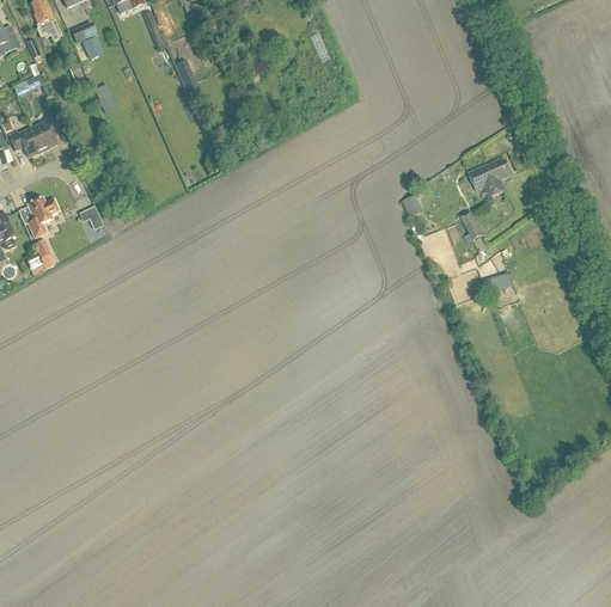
[(54,16),(47,0),(37,0),(31,2),(36,12),(35,13),(38,23),(37,24),(40,26),(37,28),(41,36),(50,31),(55,41),(62,37),(55,19),(54,20),(54,19),(53,17),(54,16)]
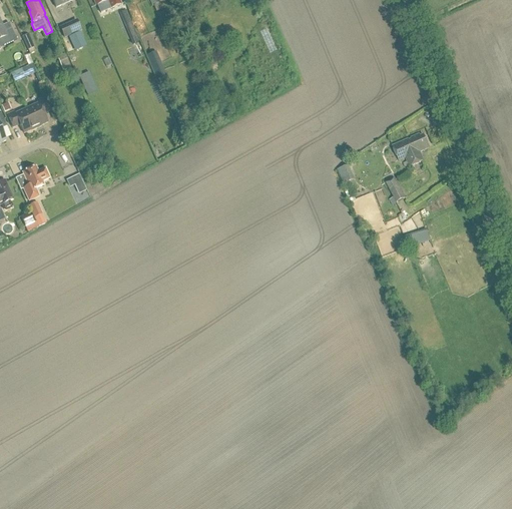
[(168,4),(166,0),(153,0),(157,9),(168,4)]
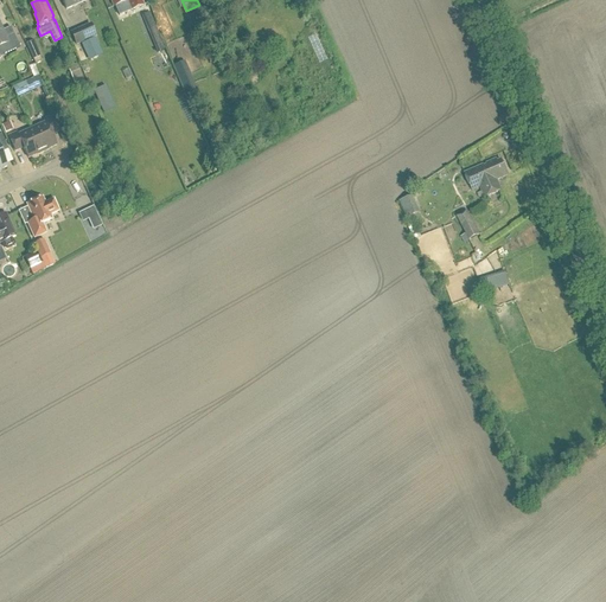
[(4,27),(0,19),(0,43),(5,42),(8,50),(20,44),(11,24),(4,27)]
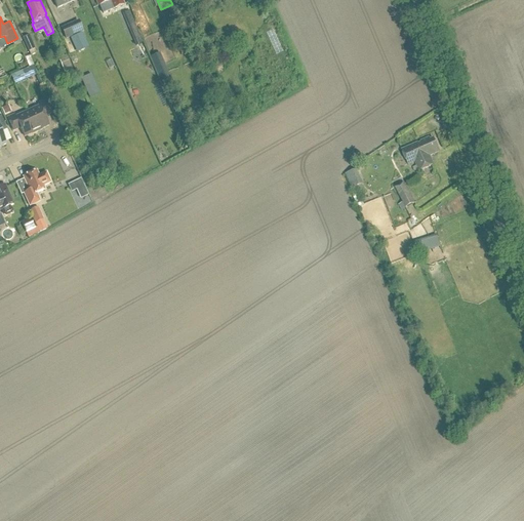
[(84,28),(79,17),(62,26),(67,36),(84,28)]
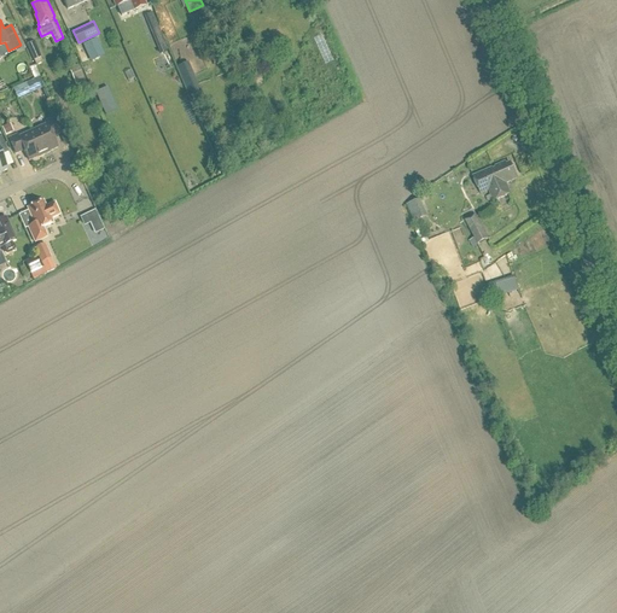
[(44,59),(35,38),(28,41),(36,62),(44,59)]
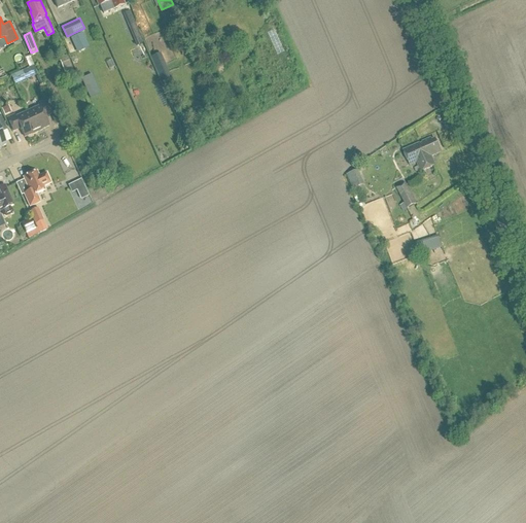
[(174,81),(162,50),(152,55),(165,85),(174,81)]
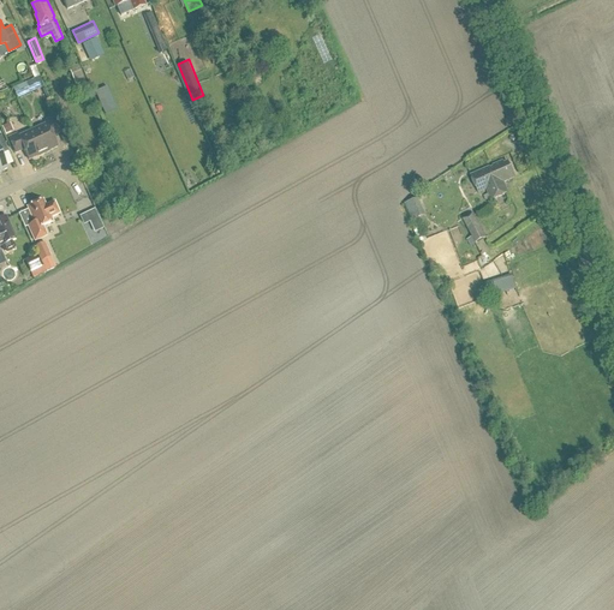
[(87,79),(81,64),(71,66),(77,83),(87,79)]
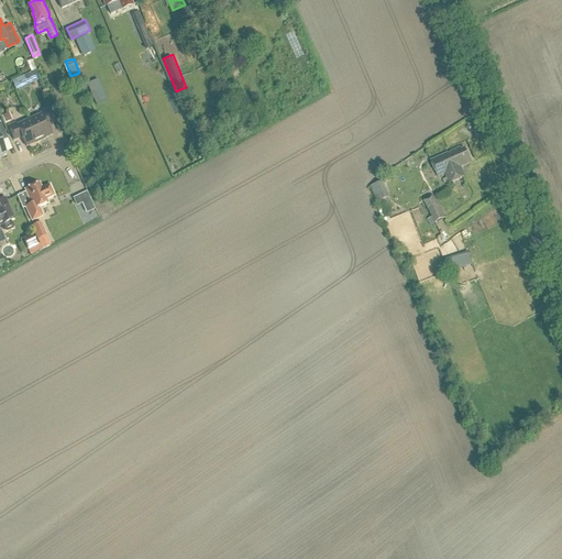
[(102,69),(105,62),(97,59),(95,66),(102,69)]
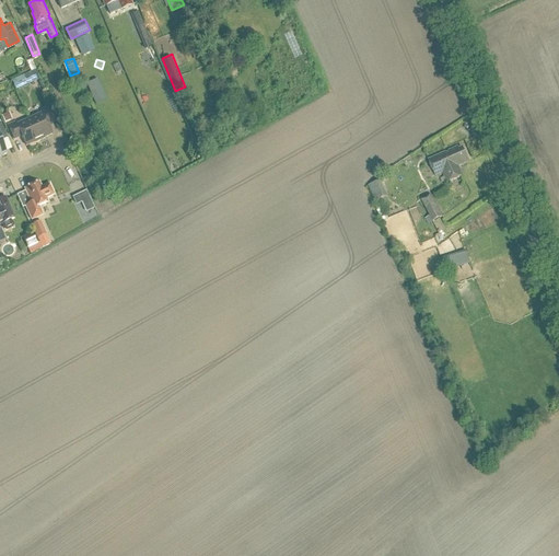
[(37,67),(13,78),(16,87),(41,77),(37,67)]
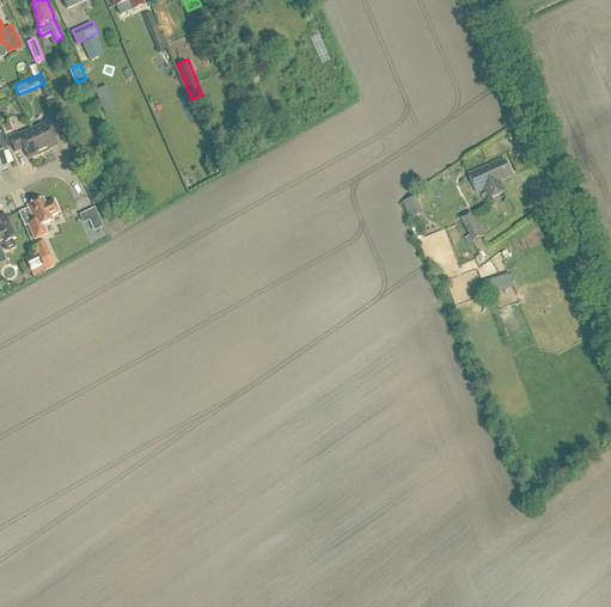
[(47,121),(32,127),(43,151),(49,148),(49,147),(57,143),(53,133),(61,129),(54,114),(46,118),(47,121)]
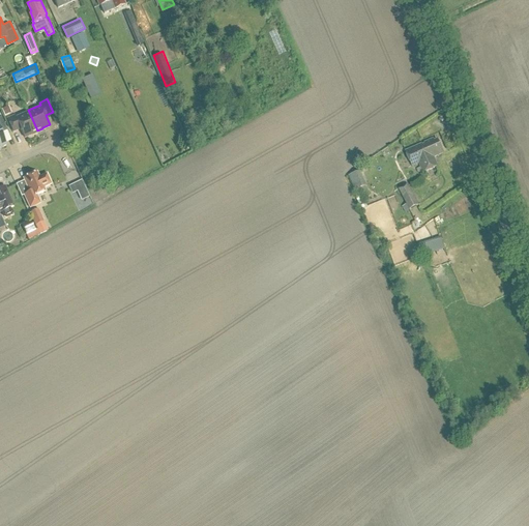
[(9,104),(3,107),(6,113),(12,110),(9,104)]
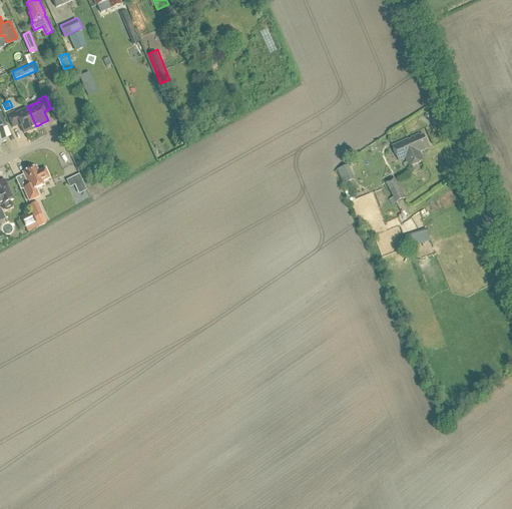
[(36,126),(27,106),(16,111),(15,109),(8,112),(13,125),(20,122),(24,131),(32,127),(32,128),(36,126)]
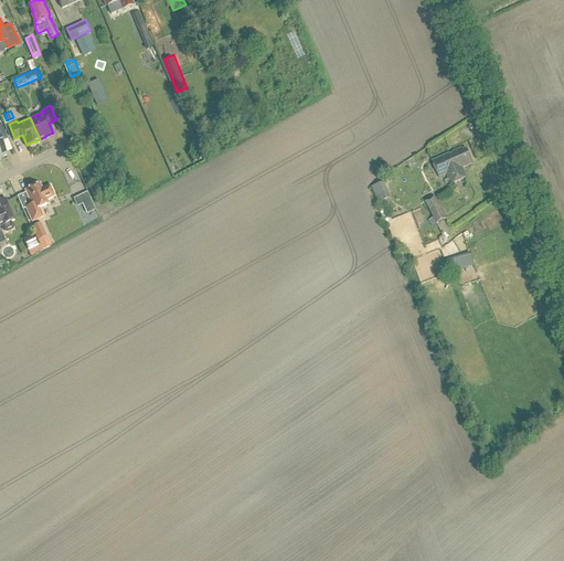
[(18,137),(10,143),(13,148),(21,144),(18,137)]
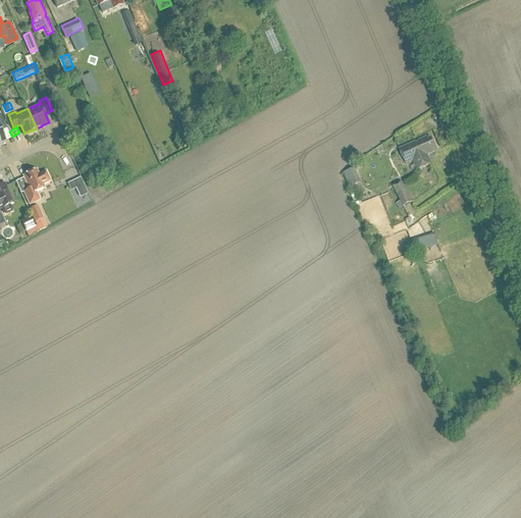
[(414,157),(418,166),(432,160),(428,151),(437,147),(432,135),(429,136),(428,134),(401,146),(407,160),(414,157)]
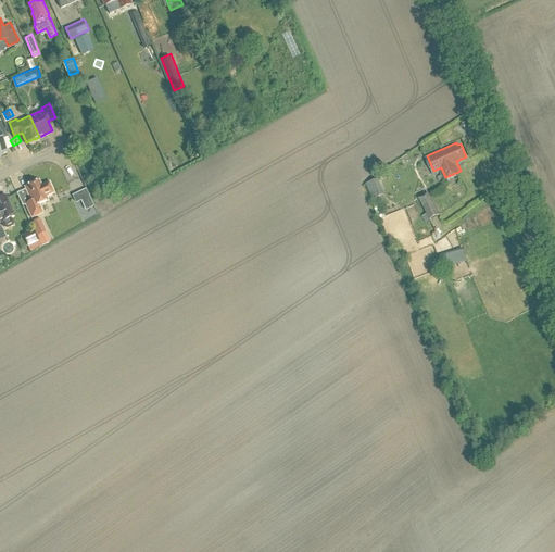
[(67,170),(62,173),(67,186),(73,183),(67,170)]
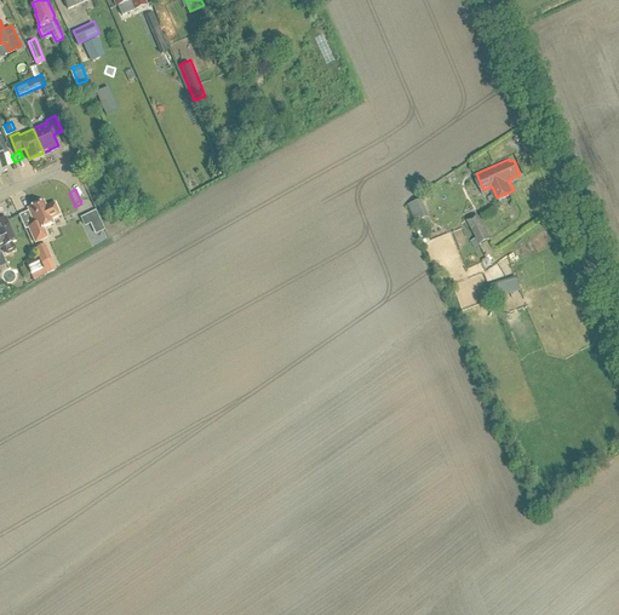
[(12,199),(16,211),(24,208),(21,196),(12,199)]
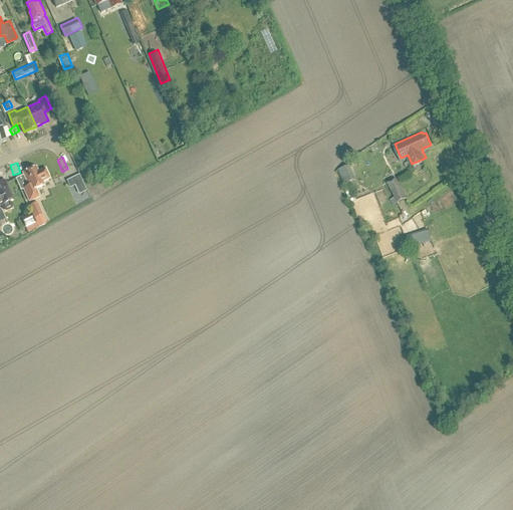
[(38,169),(36,165),(23,171),(29,185),(24,187),(29,199),(39,195),(36,187),(45,183),(43,179),(51,176),(46,165),(38,169)]
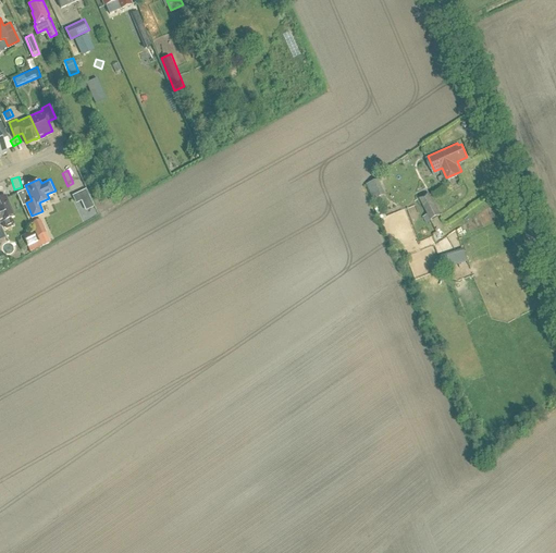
[(10,181),(2,184),(7,194),(14,191),(10,181)]
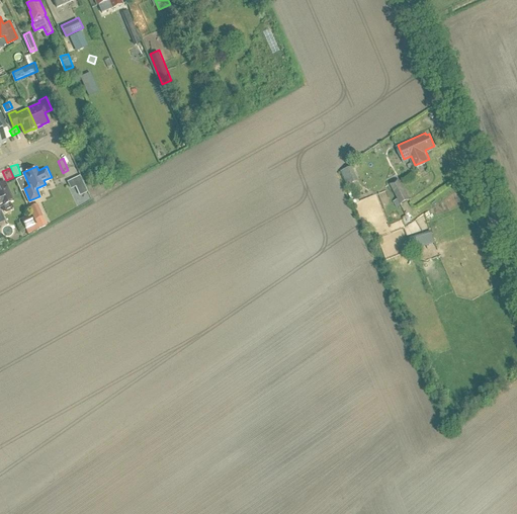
[(346,186),(353,184),(350,171),(343,172),(346,186)]
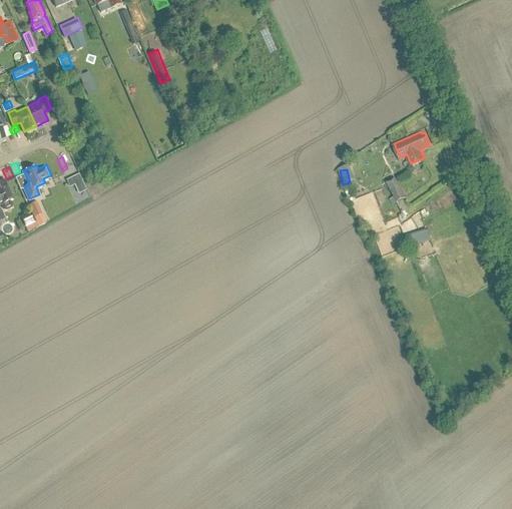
[(386,180),(394,194),(389,197),(393,202),(407,194),(395,174),(386,180)]
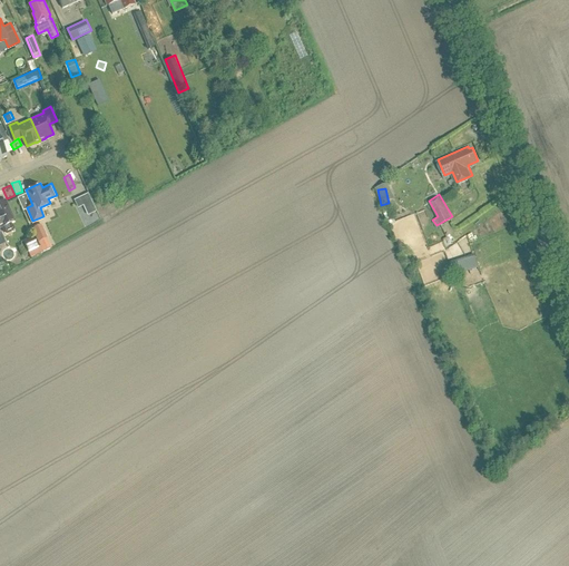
[(74,204),(77,213),(81,211),(89,226),(98,222),(88,197),(74,204)]
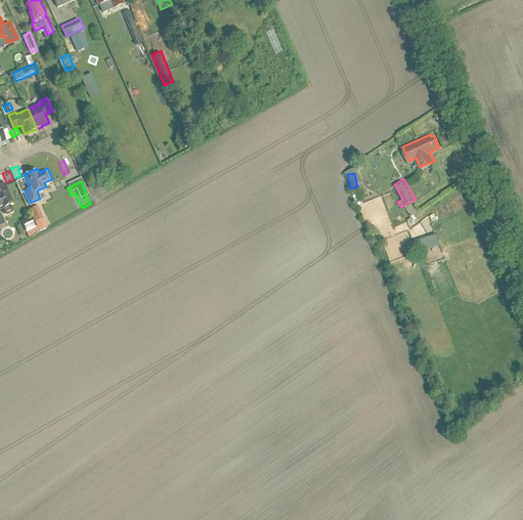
[(13,202),(5,182),(0,184),(0,207),(1,207),(3,212),(6,212),(12,211),(13,208),(11,203),(13,202)]
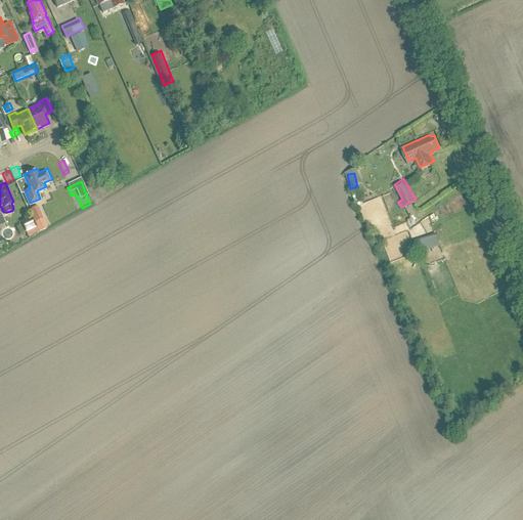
[(373,201),(366,203),(379,232),(385,230),(373,201)]
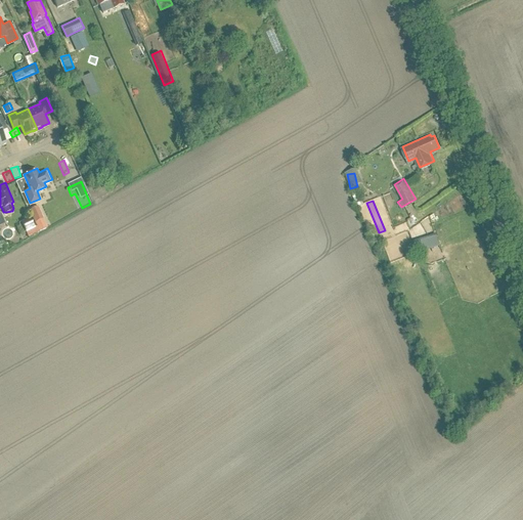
[(44,216),(40,204),(31,208),(35,219),(44,216)]
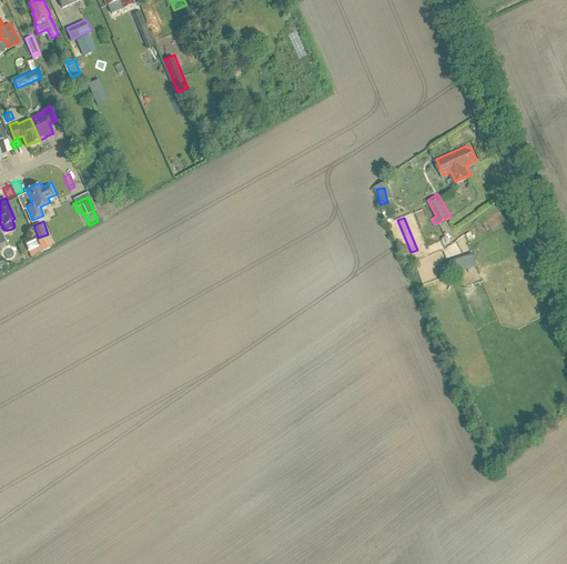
[(37,244),(33,234),(23,239),(27,248),(37,244)]
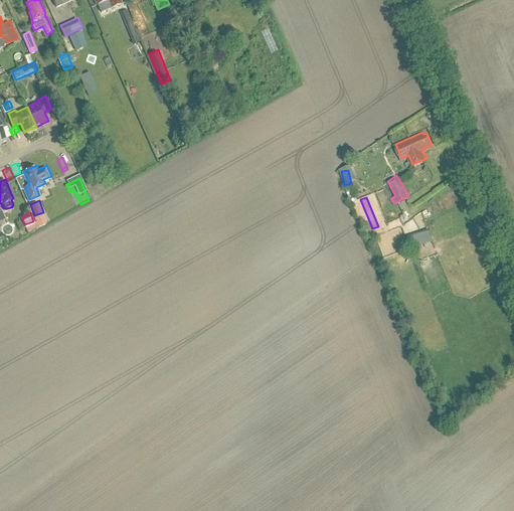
[(403,249),(400,233),(395,234),(395,229),(392,230),(395,250),(403,249)]
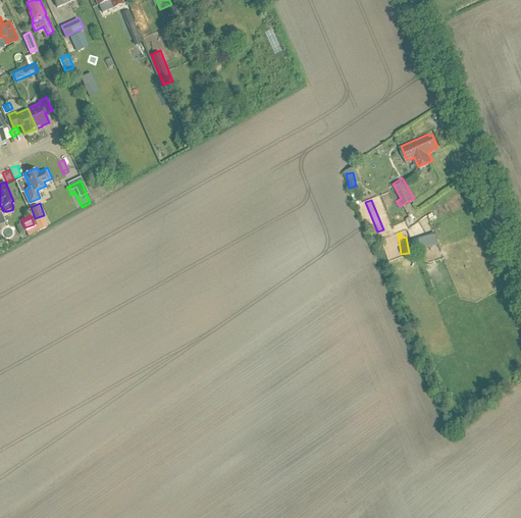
[(436,239),(420,240),(421,249),(437,247),(436,239)]
